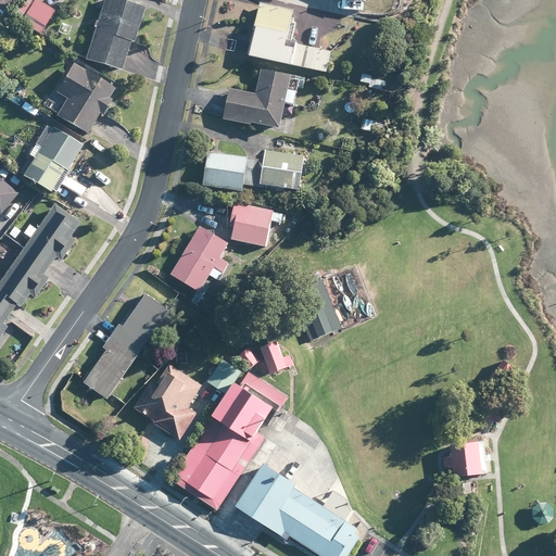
[(53,11),(35,0),(28,0),(19,11),(25,15),(21,23),(39,34),(53,11)]
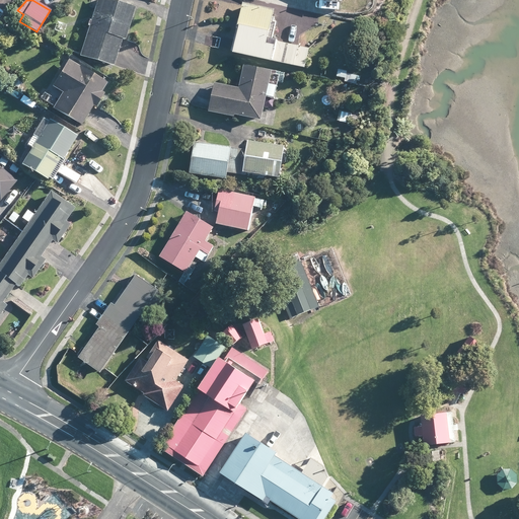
[(125,38),(135,7),(112,0),(97,0),(79,56),(112,67),(113,65),(121,40),(124,41),(125,38)]
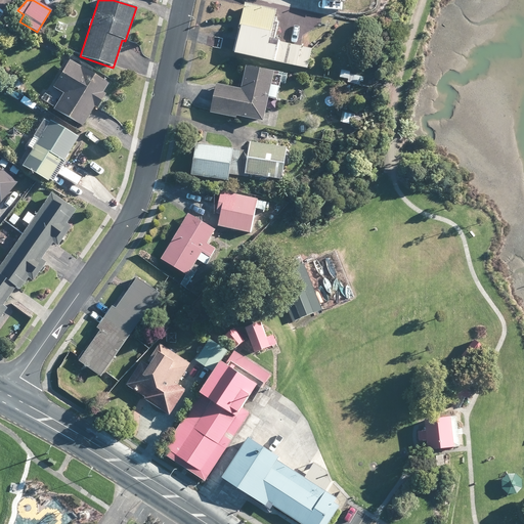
[(312,49),(301,46),(271,40),(277,10),(246,3),(241,27),(241,30),(243,30),(242,35),(237,52),(236,54),(274,62),(275,61),(308,69),(312,49)]
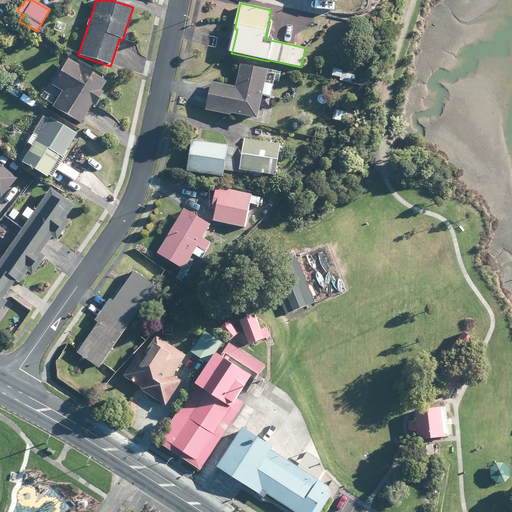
[(79,124),(82,119),(91,105),(93,107),(94,104),(101,92),(99,91),(104,82),(67,60),(51,85),(62,91),(52,107),(79,124)]
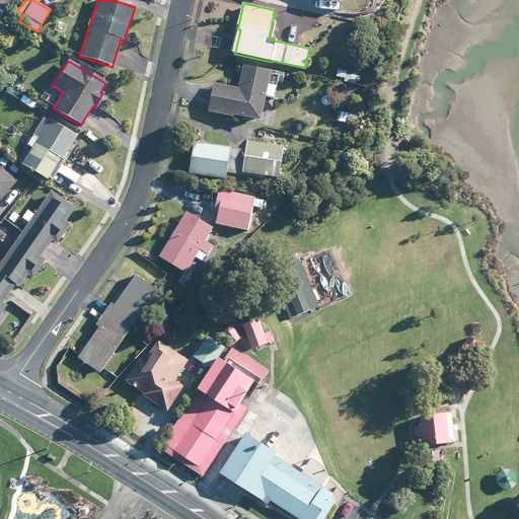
[(262,122),(274,71),(245,64),(239,88),(216,83),(209,109),(209,112),(235,118),(236,116),(262,122)]
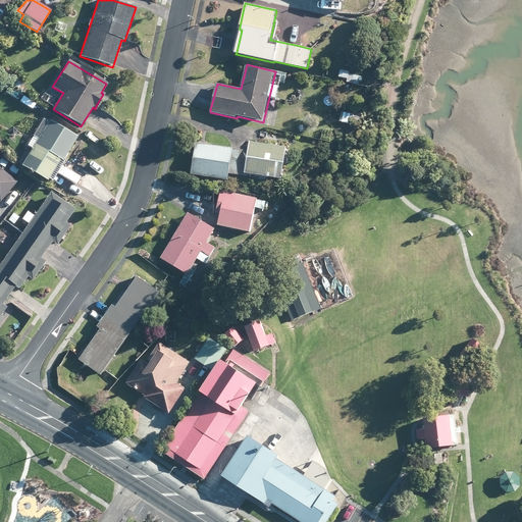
[(360,76),(350,74),(350,71),(341,69),(340,76),(348,79),(347,83),(359,85),(360,76)]
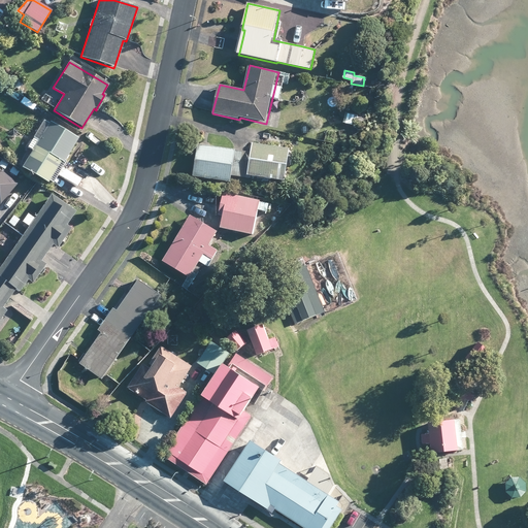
[(20,80),(11,75),(7,83),(14,88),(20,80)]
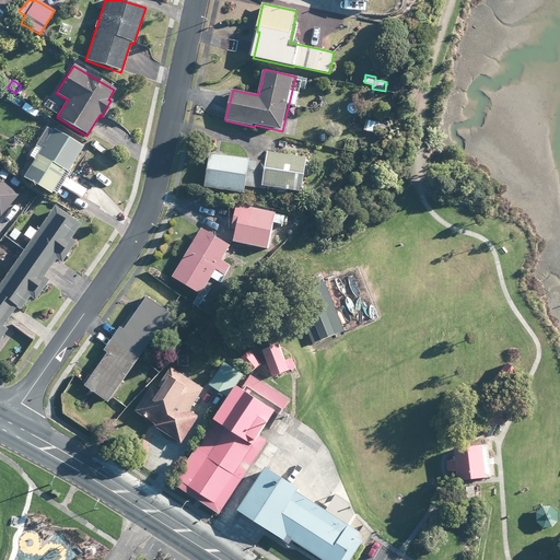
[(375,91),(368,90),(365,97),(374,98),(375,91)]
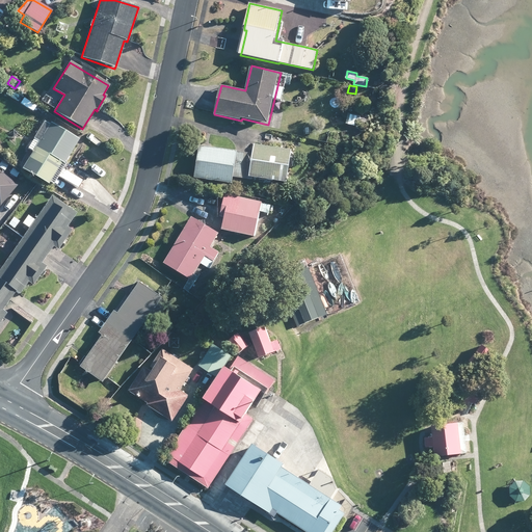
[(346,124),(355,126),(358,126),(361,116),(348,113),(346,122),(346,124)]
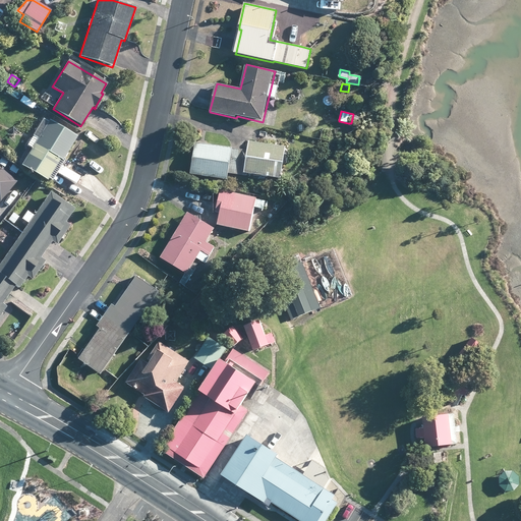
[(75,139),(76,136),(49,120),(49,121),(38,139),(34,136),(27,147),(32,149),(21,165),(46,181),(47,179),(51,181),(52,180),(63,162),(62,161),(67,152),(75,139)]
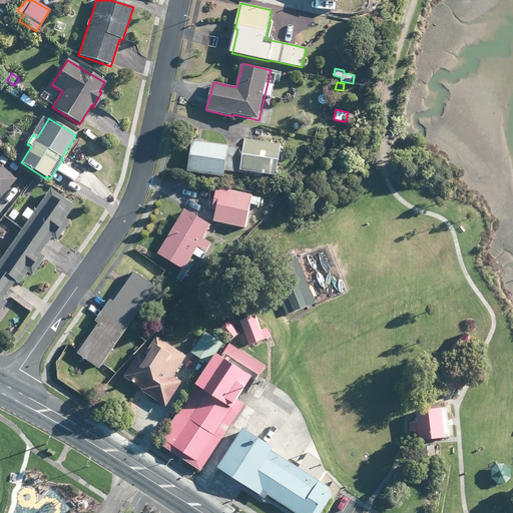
[(236,147),(232,171),(242,173),(243,170),(278,176),(283,146),(271,144),(257,141),(246,139),(244,149),(236,147)]
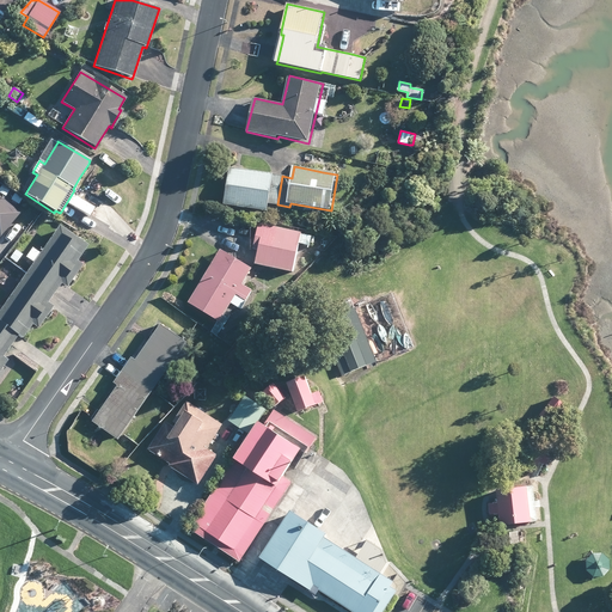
[(277,204),(282,176),(270,175),(243,170),(231,167),(225,204),(268,212),(269,203),(277,204)]
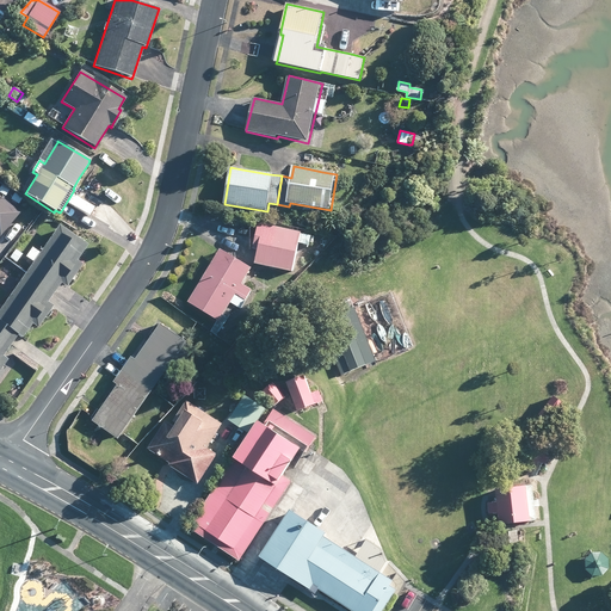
[(0,236),(13,221),(20,213),(0,196),(0,236)]
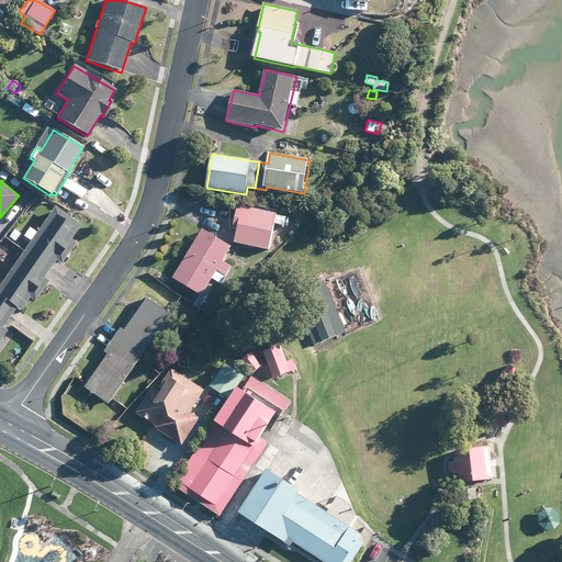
[(276,224),(283,225),(284,226),(285,216),(277,215),(278,214),(238,205),(238,208),(233,228),(237,229),(235,243),(237,244),(269,250),(276,224)]
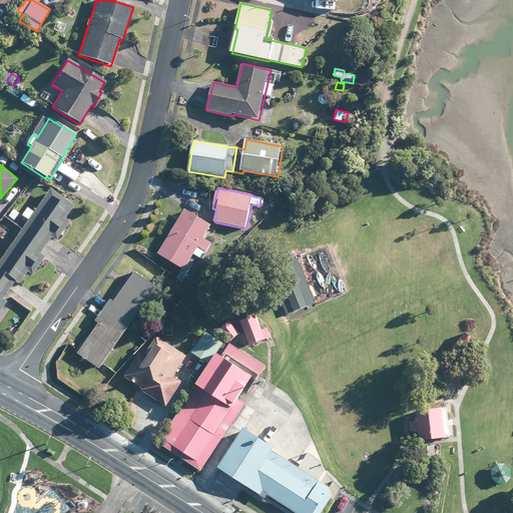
[(55,241),(57,238),(68,222),(64,219),(73,205),(49,189),(33,211),(27,207),(21,215),(28,220),(22,229),(45,245),(47,243),(51,237),(55,241)]
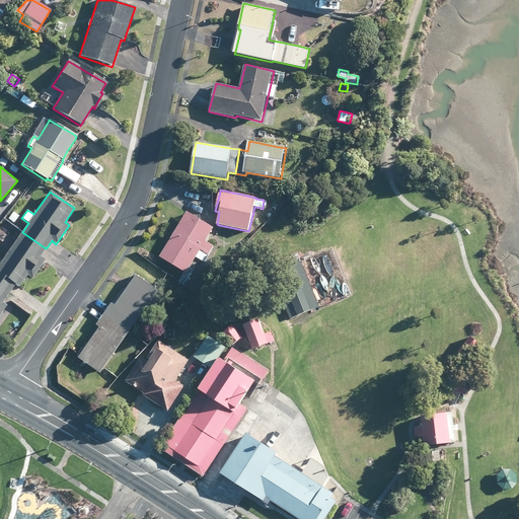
[(8,219),(13,222),(18,216),(13,212),(8,219)]
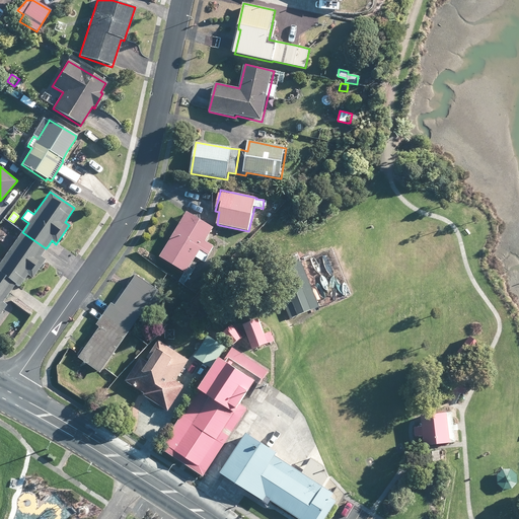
[(160,257),(186,272),(188,273),(197,257),(205,263),(214,246),(206,241),(214,228),(188,212),(160,257)]
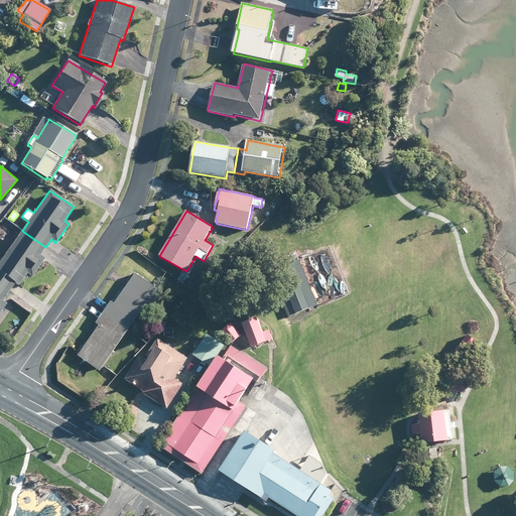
[(44,249),(45,247),(22,231),(0,260),(0,271),(15,282),(19,284),(27,274),(31,277),(44,258),(40,255),(44,249)]
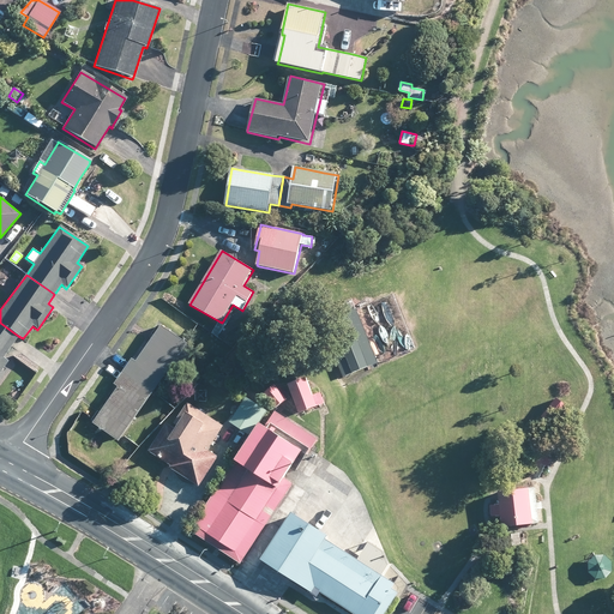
[(375,363),(355,308),(321,321),(342,375),(375,363)]
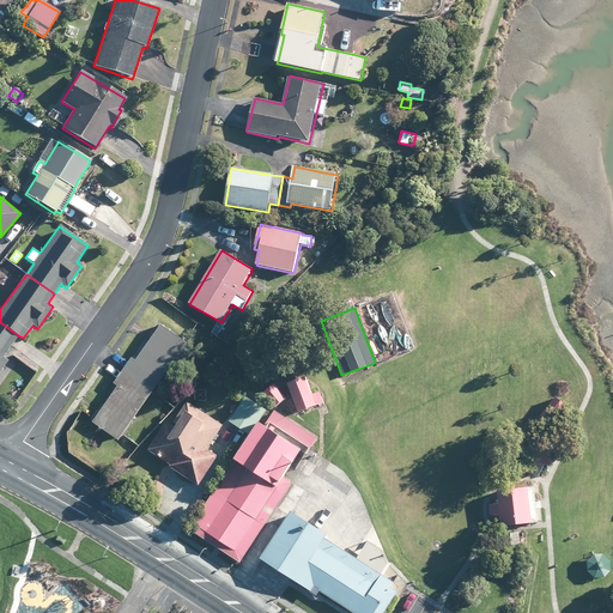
[(18,335),(0,322),(0,371),(7,360),(2,358),(2,357),(7,352),(12,345),(18,335)]
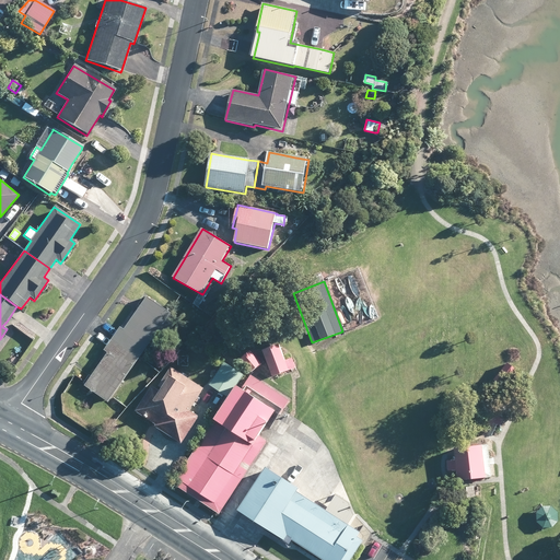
[(172,313),(170,312),(148,296),(125,330),(121,327),(114,338),(141,358),(172,313)]
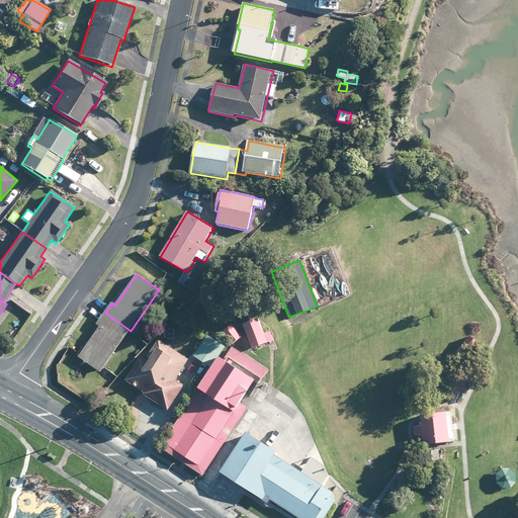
[(113,356),(131,331),(105,313),(99,321),(97,324),(100,326),(97,332),(92,338),(91,340),(86,347),(84,350),(79,357),(101,372),(110,358),(113,356)]
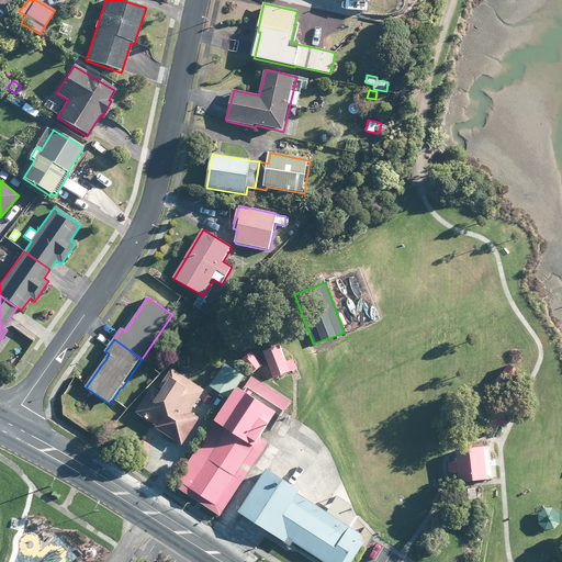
[(274,379),(296,370),(293,360),(288,362),(281,347),(265,352),(269,364),(274,379)]
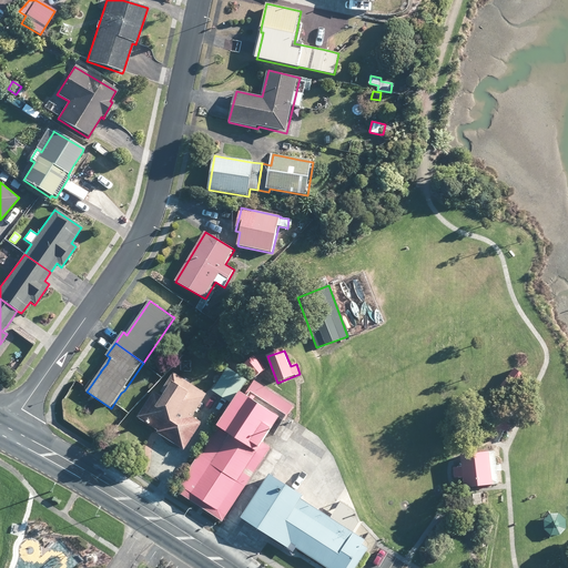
[(265,369),(262,365),(254,356),(244,365),(255,378),(260,375),(265,369)]
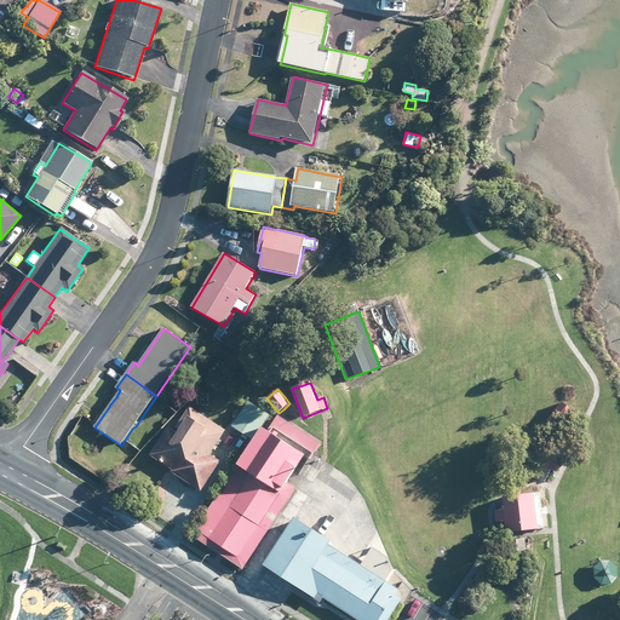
[(263,428),(270,415),(248,402),(233,426),(254,441),(193,535),(244,569),(296,489),(287,483),(305,455),(271,434),(275,429),(314,454),(321,445),(279,417),(269,431),(263,428)]
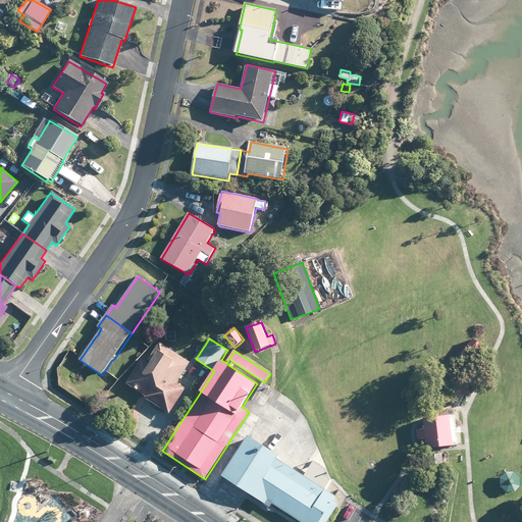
[(478,361),(483,356),(484,354),(480,351),(483,348),(473,338),(460,355),(470,362),(474,358),(478,361)]
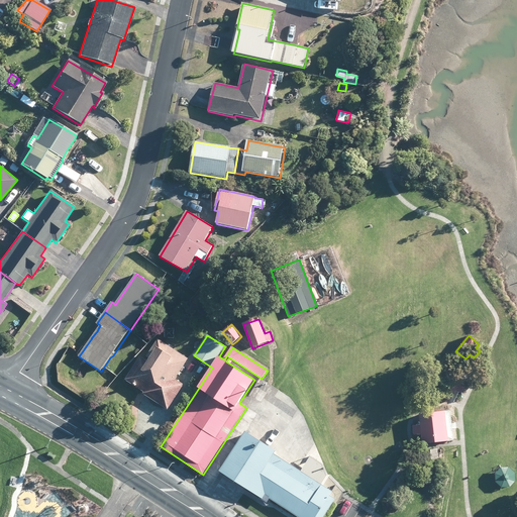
[(188,359),(185,357),(172,348),(174,346),(168,343),(167,345),(159,339),(147,356),(151,359),(148,363),(140,356),(125,380),(140,390),(144,392),(143,394),(149,398),(159,403),(168,410),(184,385),(176,379),(188,359)]
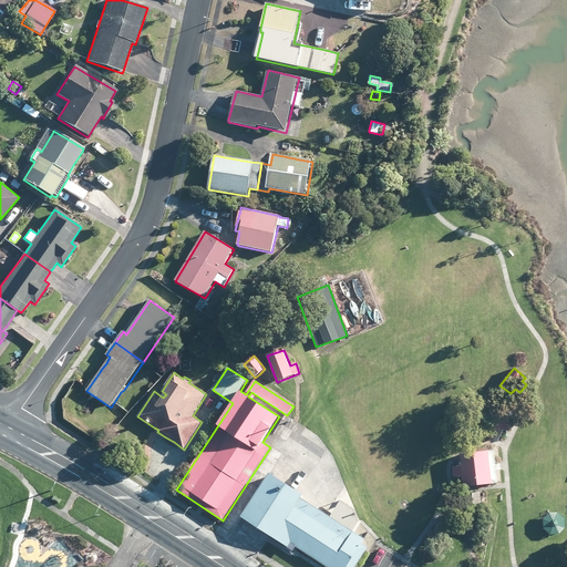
[(120,406),(126,412),(132,404),(125,399),(120,406)]
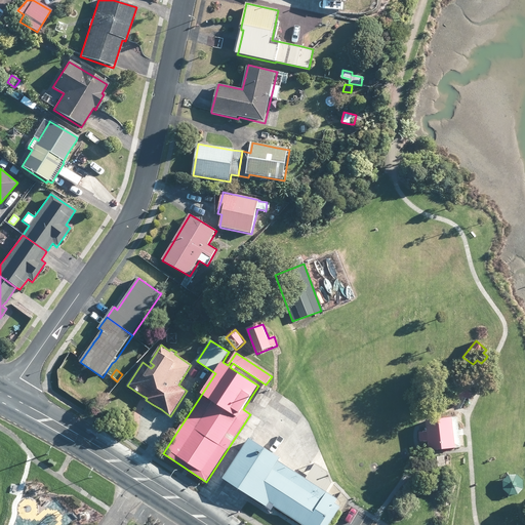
[(460,435),(459,431),(458,417),(426,420),(428,432),(419,433),(420,443),(429,442),(430,451),(441,450),(461,448),(460,435)]
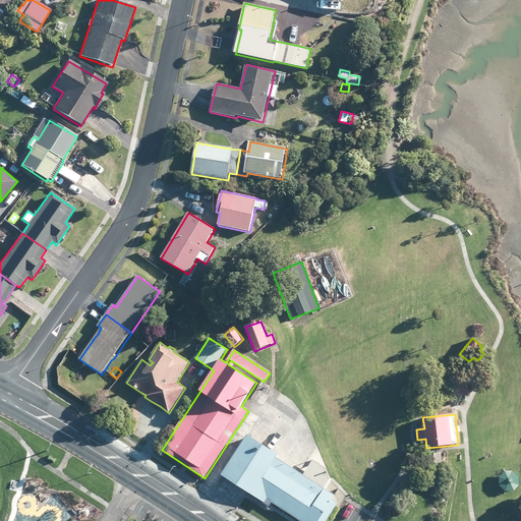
[(322,496),(326,489),(277,459),(279,455),(248,436),(222,475),(268,505),(270,506),(272,502),(301,520),(305,520),(312,510),(313,511),(323,497),(322,496)]
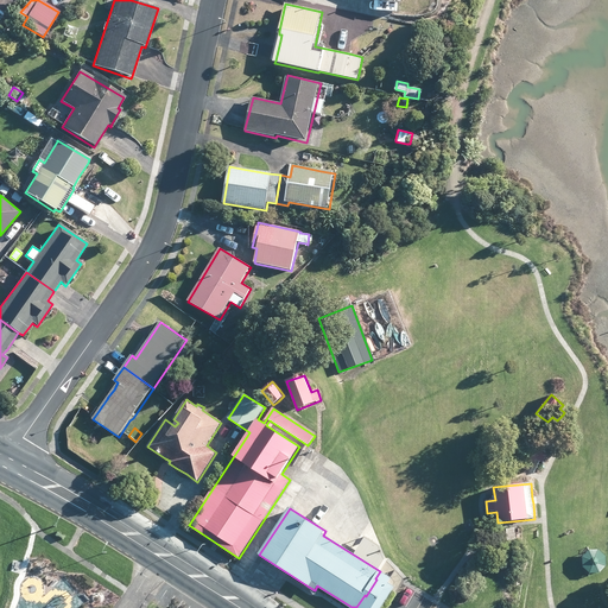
[(501,546),(517,545),(515,529),(511,529),(499,531),(501,546)]
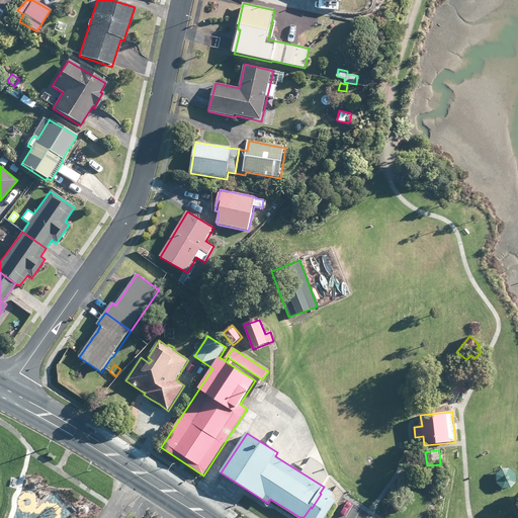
[(499,470),(494,476),(494,484),(500,490),(508,490),(513,484),(513,476),(507,470),(499,470)]
